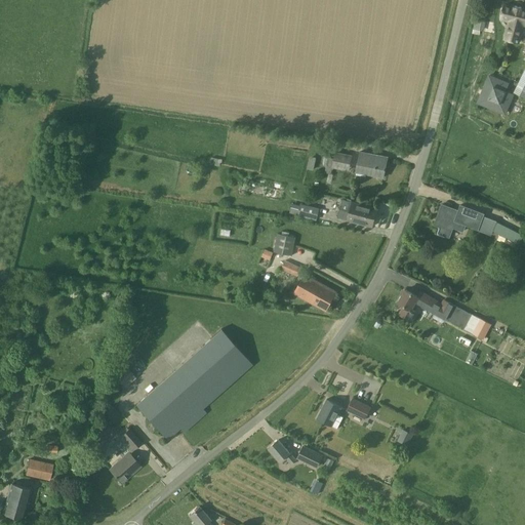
[(524,9),(505,4),(501,19),(510,22),(506,39),(519,42),(523,25),(524,25),(524,9)]
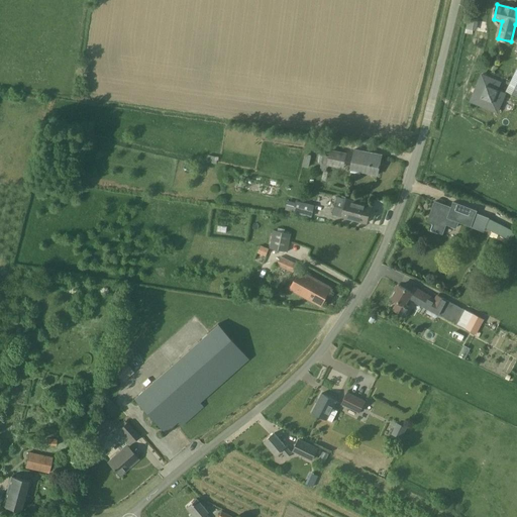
[(516,70),(507,93),(516,96),(516,70)]
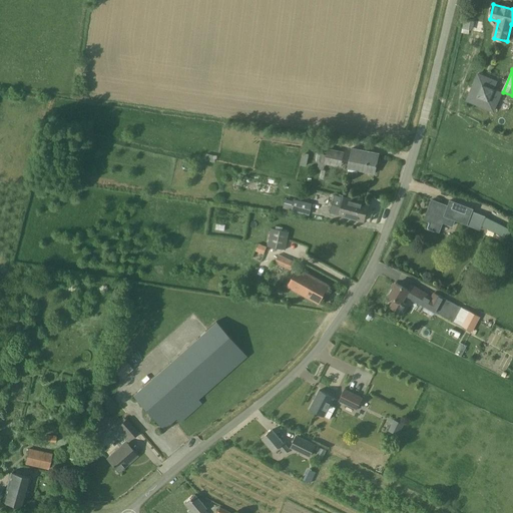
[(475,103),(486,107),(497,81),(486,77),(475,103)]
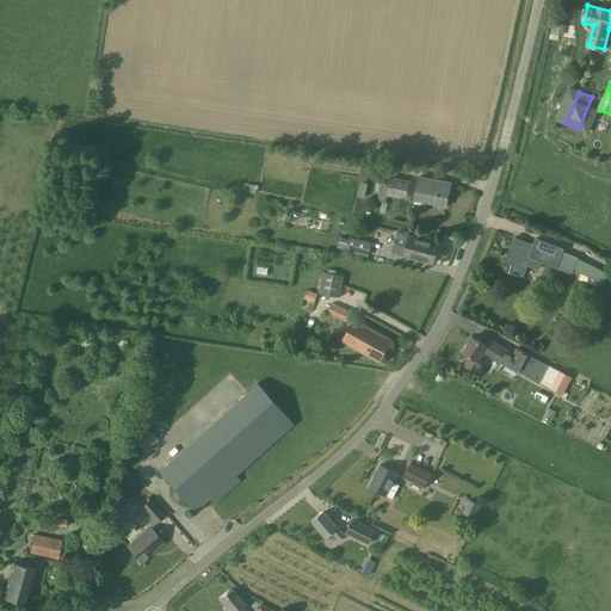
[(407,199),(411,180),(390,177),(387,195),(407,199)]
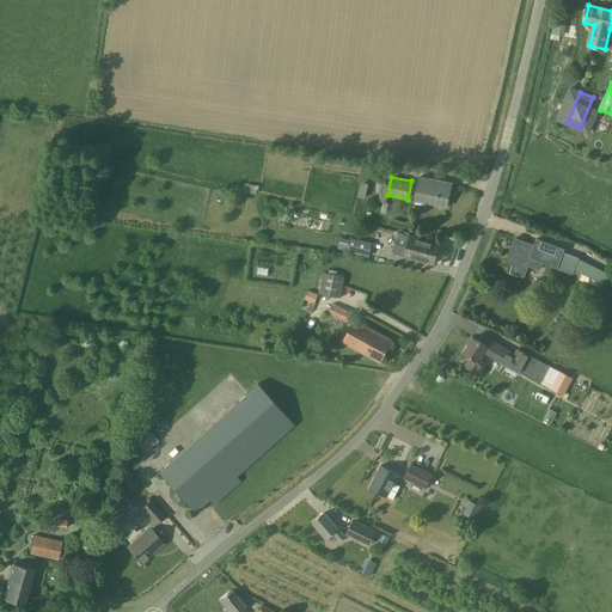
[(415,200),(448,207),(451,190),(447,189),(448,183),(420,177),(415,200)]
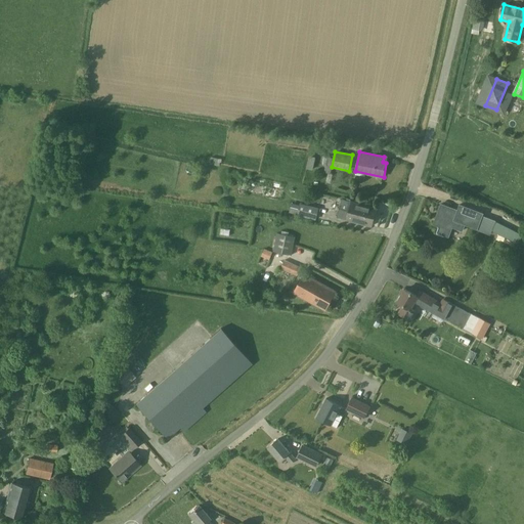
[(86,168),(71,167),(70,179),(86,179),(86,168)]
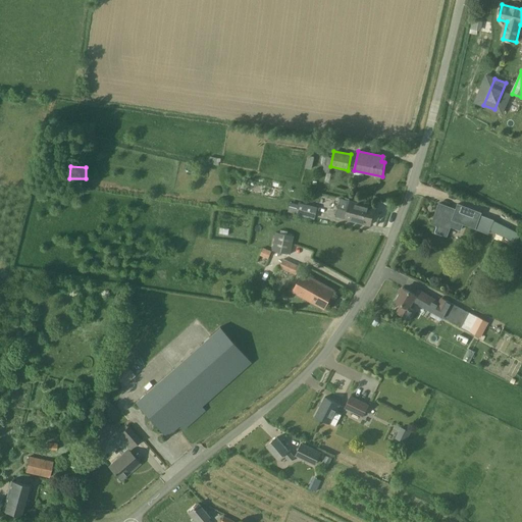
[(260,194),(279,196),(280,189),(260,187),(260,194)]
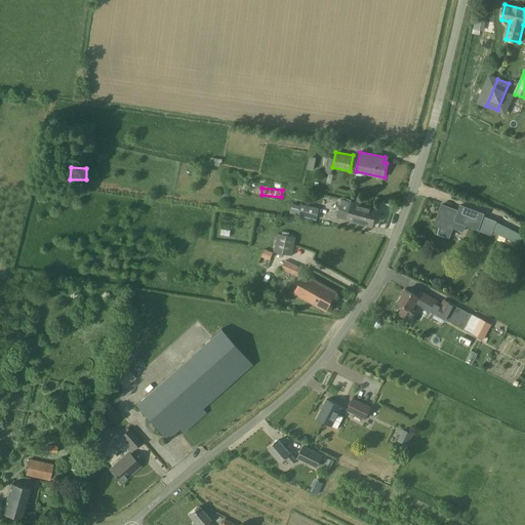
[(372,227),(377,208),(342,199),(337,217),(372,227)]
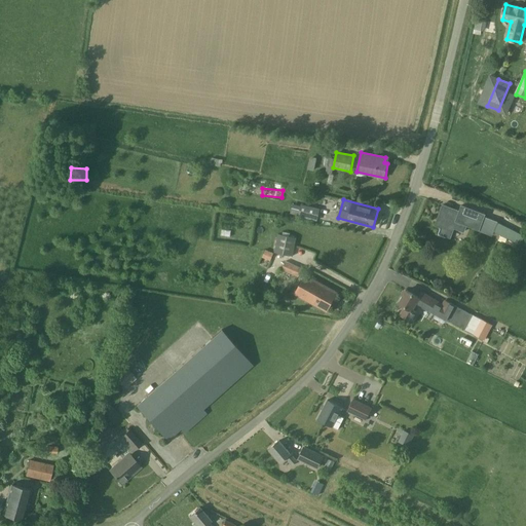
[(317,220),(320,210),(301,204),(301,207),(293,204),(291,214),(317,220)]
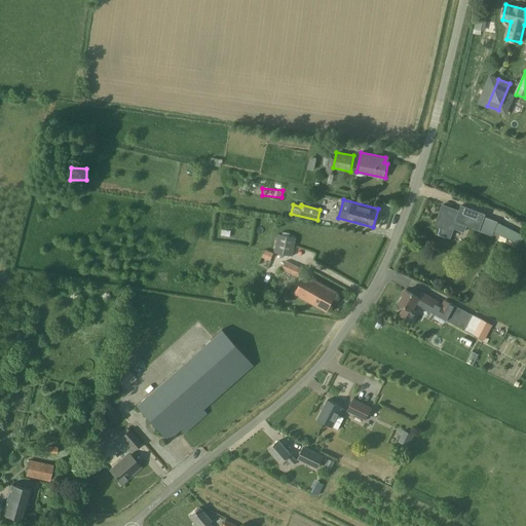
[(479,229),(492,234),(493,231),(519,245),(524,235),(496,222),(483,217),(484,214),(461,205),(459,212),(443,204),(436,225),(441,227),(439,232),(450,237),(454,227),(464,231),(466,224),(479,229)]
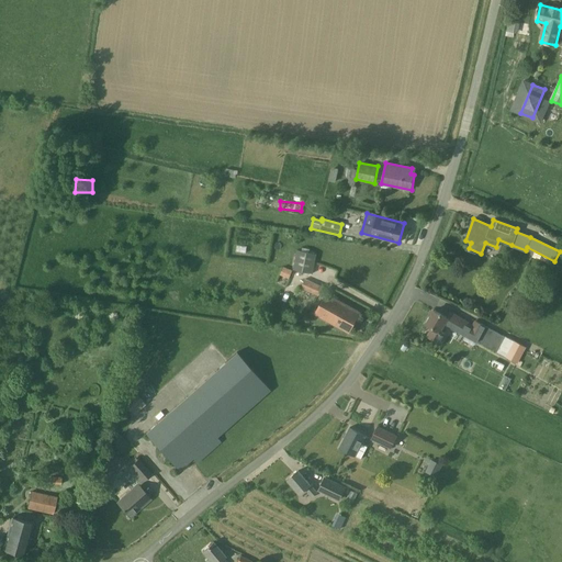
[(314,273),(317,255),(298,250),(293,269),(314,273)]
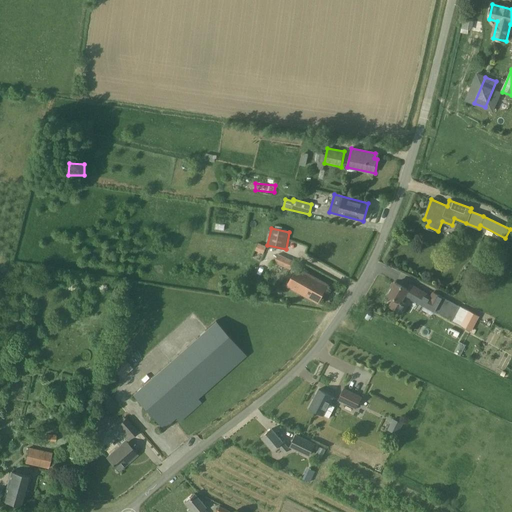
[(291,269),(294,261),(278,254),(274,262),(291,269)]
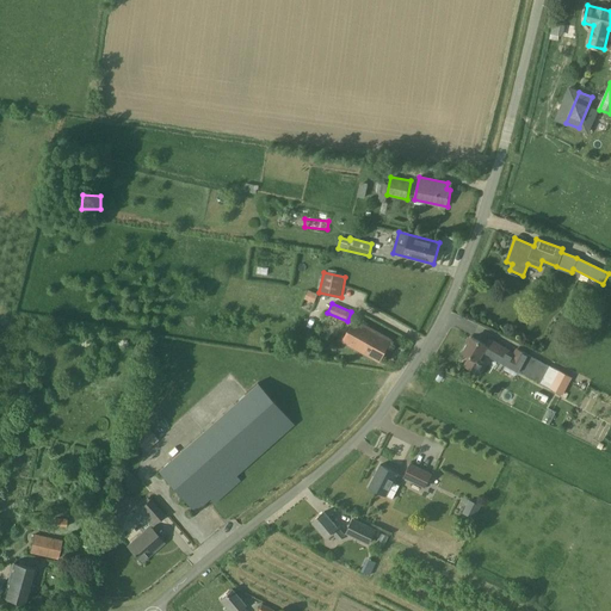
[(380,360),(392,340),(355,320),(343,340),(380,360)]
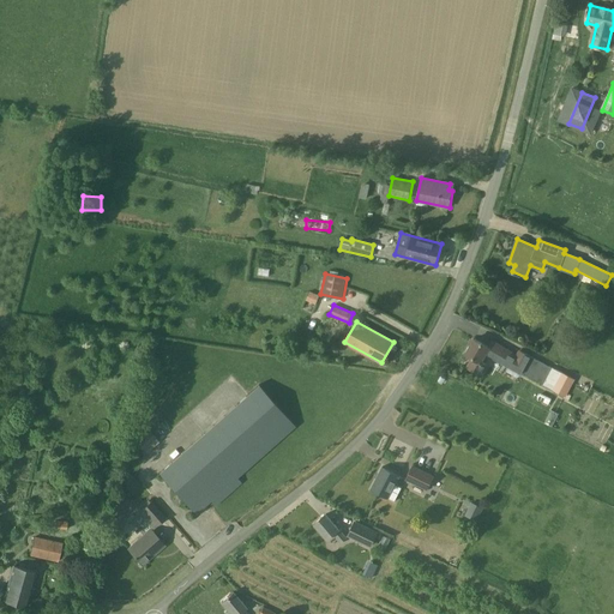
[(522,372),(531,356),(519,350),(517,355),(492,341),(489,347),(474,338),(465,354),(473,357),(468,366),(483,375),(488,365),(482,361),(487,353),(522,372)]
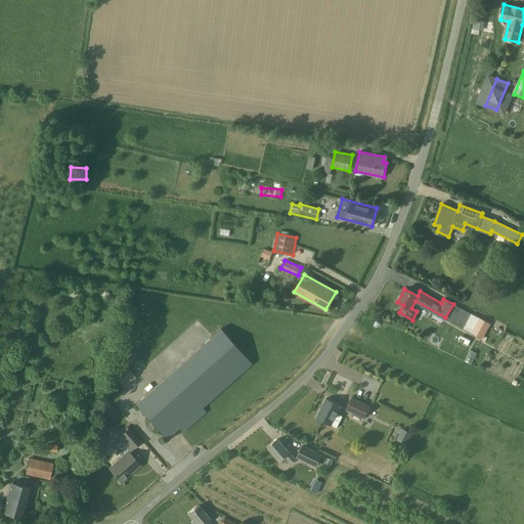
[(453,304),(445,317),(482,338),(490,323),(467,311),(453,304)]
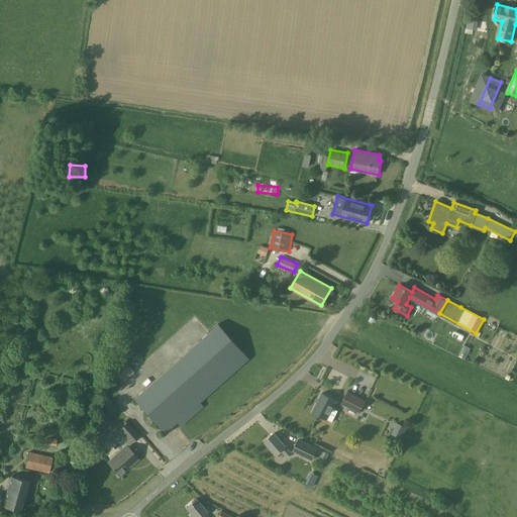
[(134,398),(166,432),(178,421),(181,425),(203,406),(199,402),(248,358),(218,324),(134,398)]
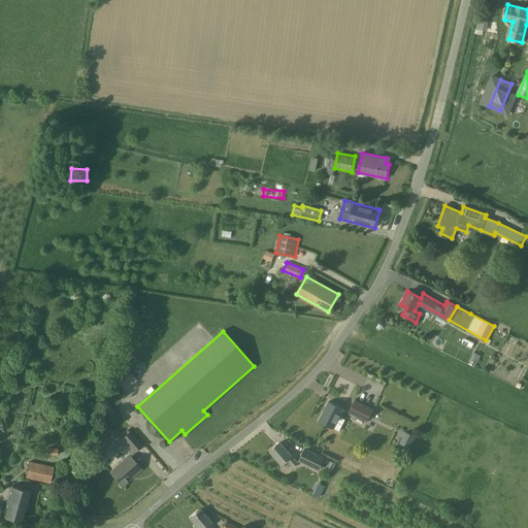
[(126,390),(137,380),(128,369),(117,380),(126,390)]
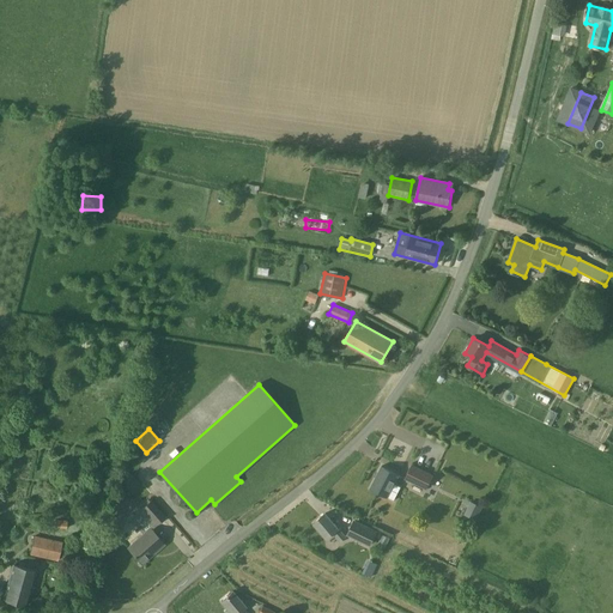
[(394,484),(399,474),(382,466),(370,489),(388,497),(394,501),(401,487),(394,484)]
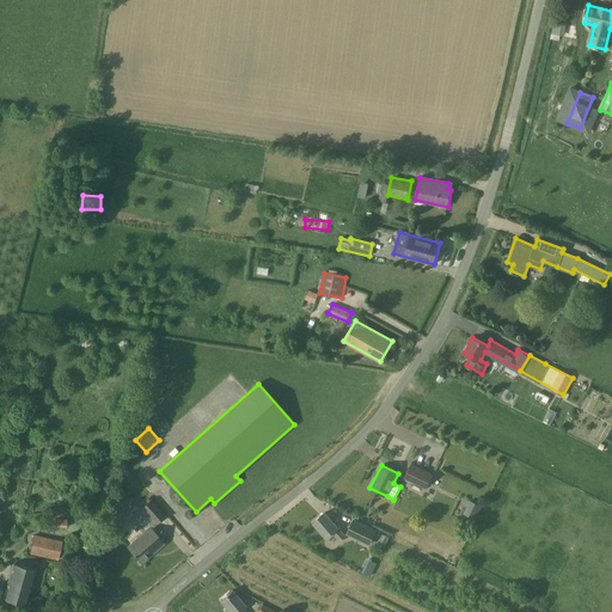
[(411,465),(405,477),(426,488),(430,478),(433,475),(411,465)]
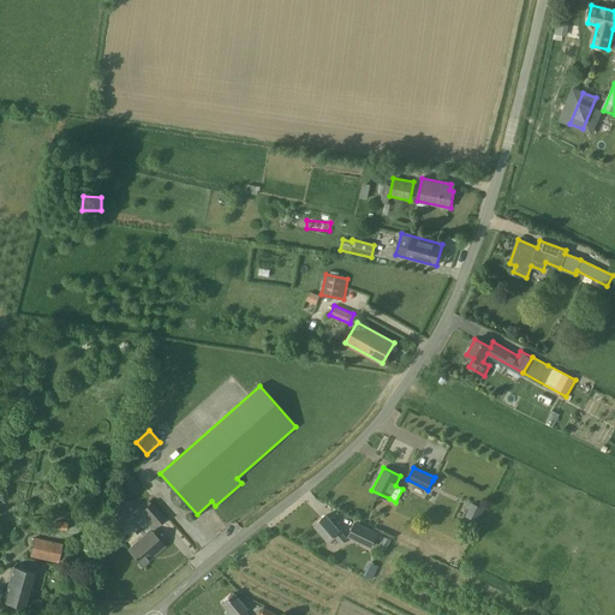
[(131,491),(139,484),(132,477),(124,484),(131,491)]
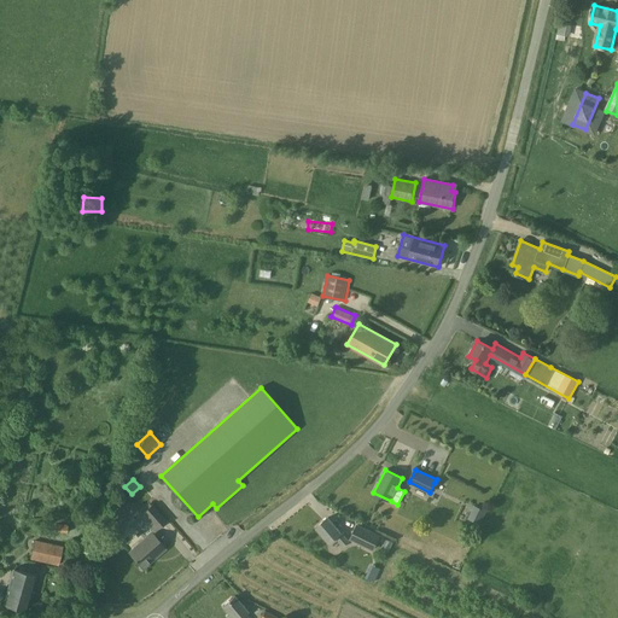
[(158,530),(168,522),(152,503),(143,512),(158,530)]
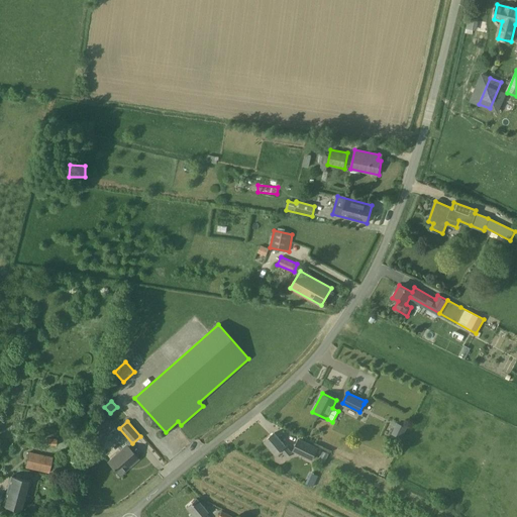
[(390,435),(400,441),(407,427),(397,422),(390,435)]
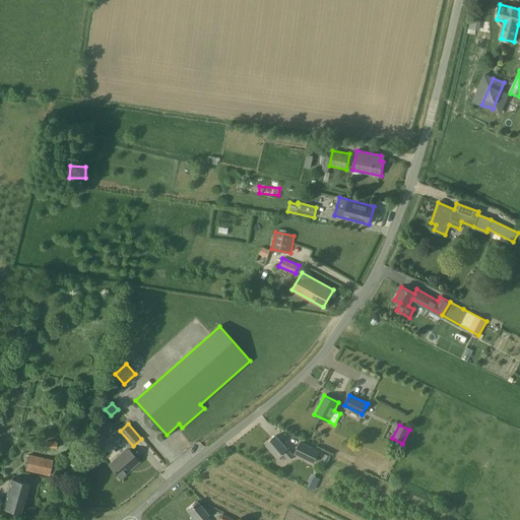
[(289,460),(294,456),(276,435),(266,444),(277,457),(282,452),(289,460)]
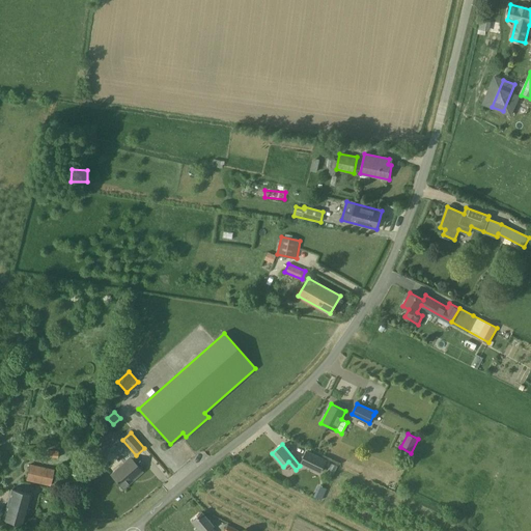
[(322,474),(328,459),(307,450),(300,463),(322,474)]
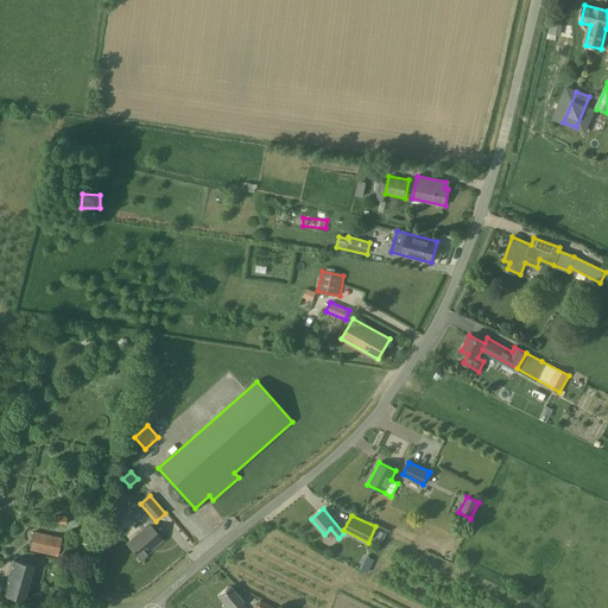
[(141,559),(164,540),(149,524),(127,543),(141,559)]
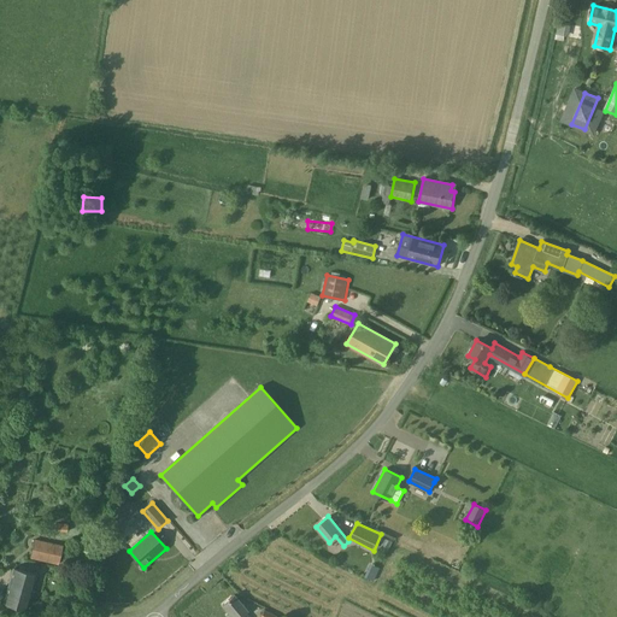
[(58,565),(63,545),(35,539),(30,558),(58,565)]
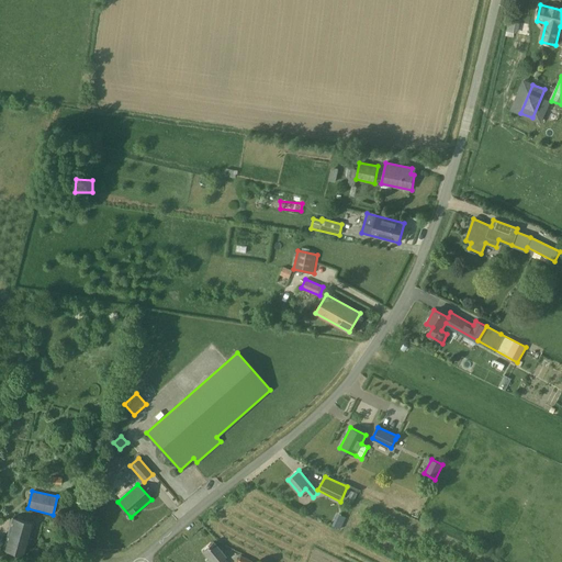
[(332,525),(340,528),(346,517),(337,513),(332,525)]
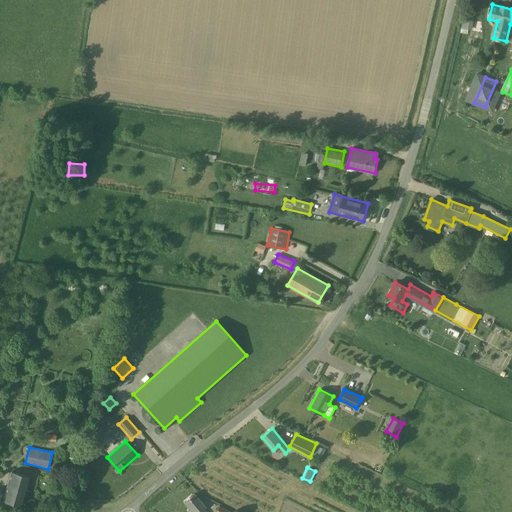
[(22,506),(30,477),(12,472),(3,500),(22,506)]
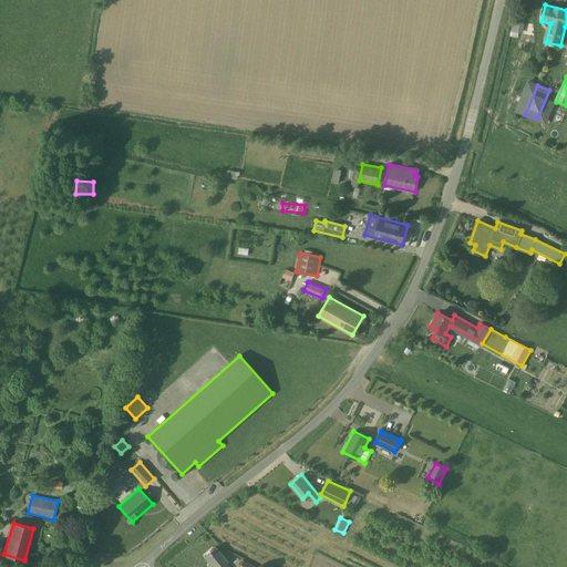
[(228,566),(225,563),(227,562),(216,547),(205,556),(210,564),(209,566),(228,566)]
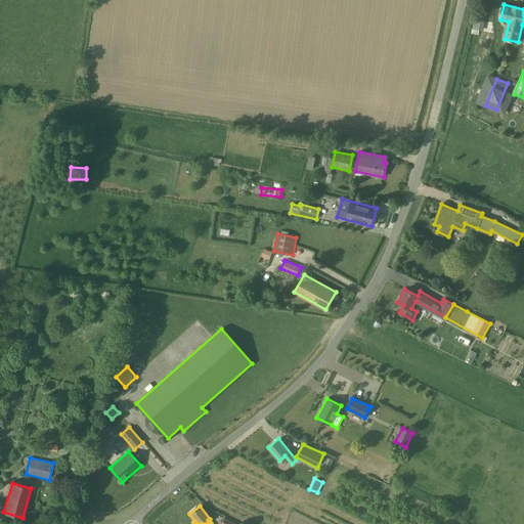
All buildings are outlined.
